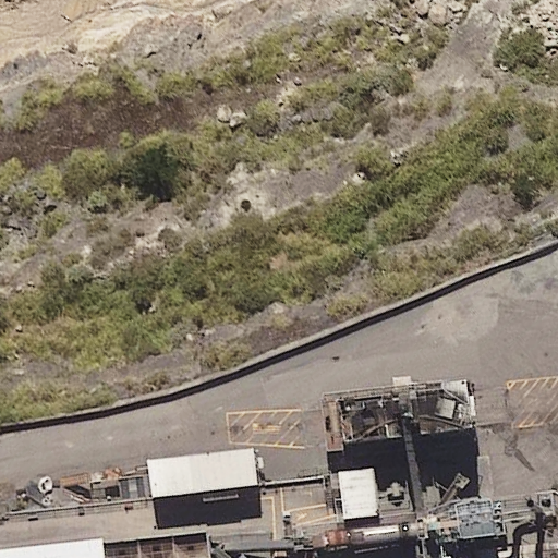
[(474,380),(325,395),(327,422),(330,447),(409,439),(480,432),(477,407),(474,380)]
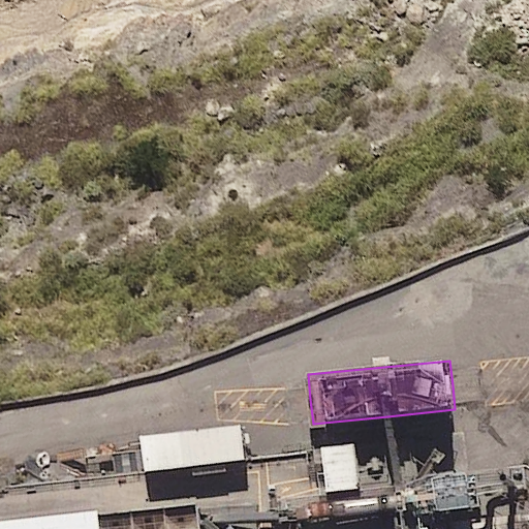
[(145,473),(191,467),(192,476),(226,472),(224,463),(246,461),(241,424),(139,437),(145,473)]
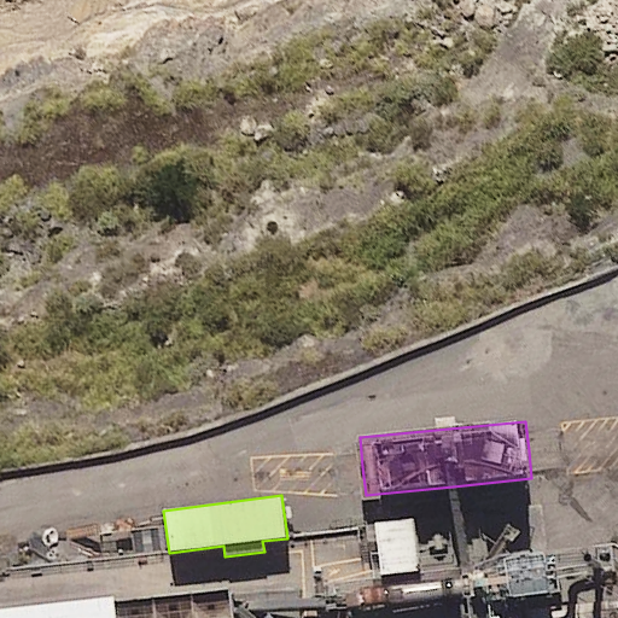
[(419,571),(414,518),(377,522),(377,525),(382,573),(419,571)]
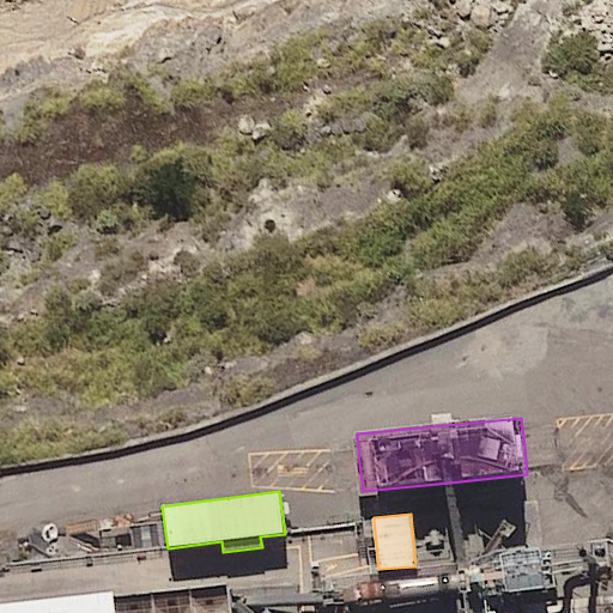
[(461,557),(456,558),(459,580),(460,598),(485,595),(554,587),(553,568),(551,547),(461,557)]
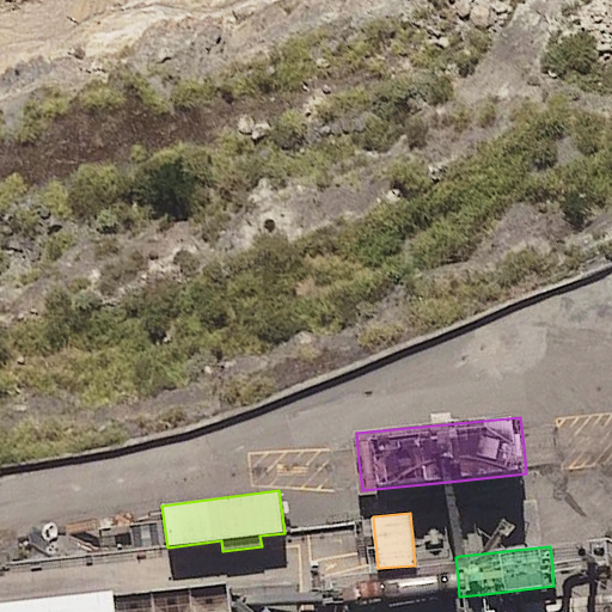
[(227,585),(115,597),(116,611),(230,611),(228,599),(227,585)]
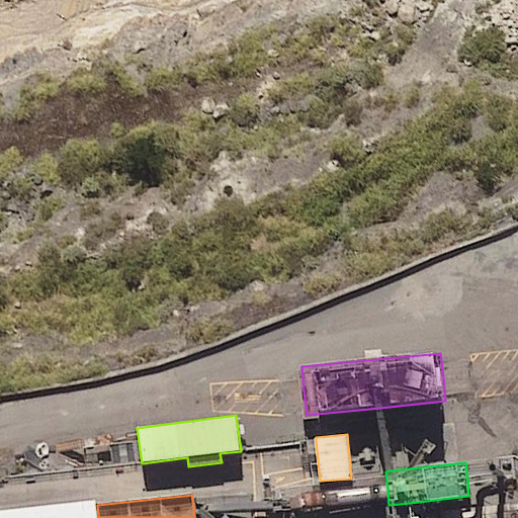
[(96,500),(0,510),(0,517),(98,517),(97,505),(96,500)]
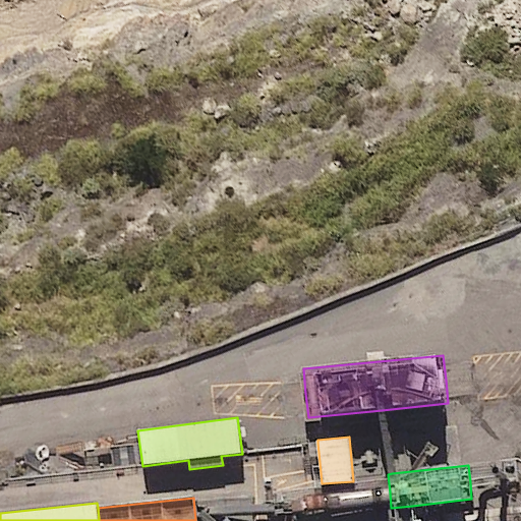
[(417,520),(520,520),(520,506),(417,516),(417,520)]
